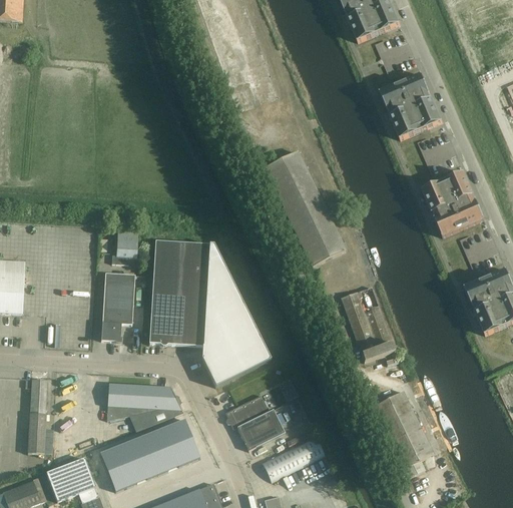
[(0,0),(0,18),(23,20),(23,0),(0,0)]
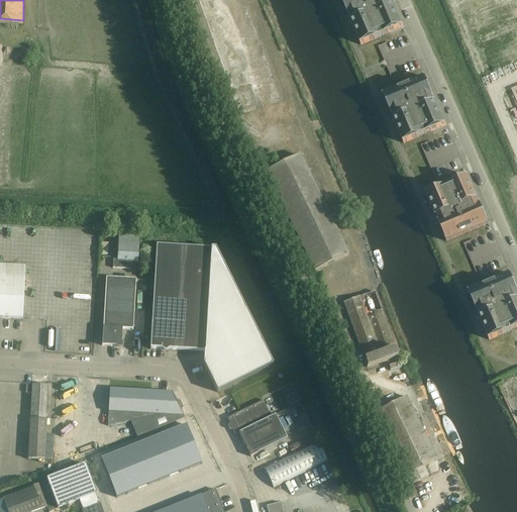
[(342,0),(348,12),(349,11),(351,16),(350,17),(360,40),(403,22),(393,0),(342,0)]
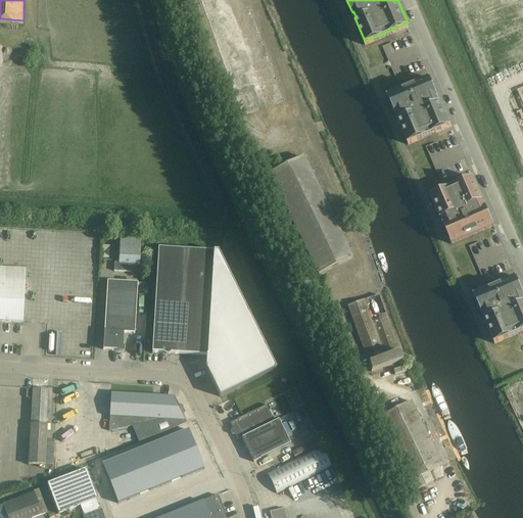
[(461,0),(467,12),(477,8),(473,0),(461,0)]
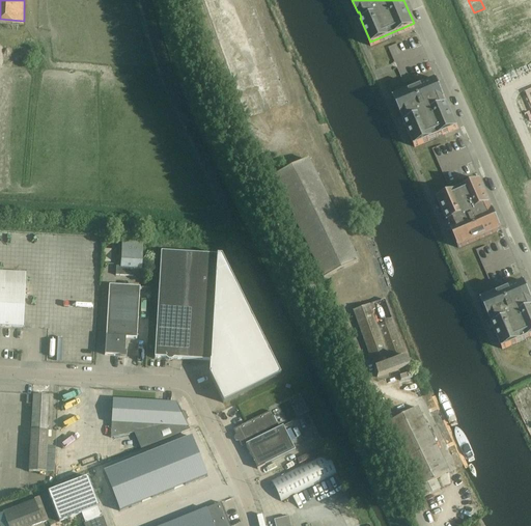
[(480,0),(484,8),(494,4),(492,0),(480,0)]
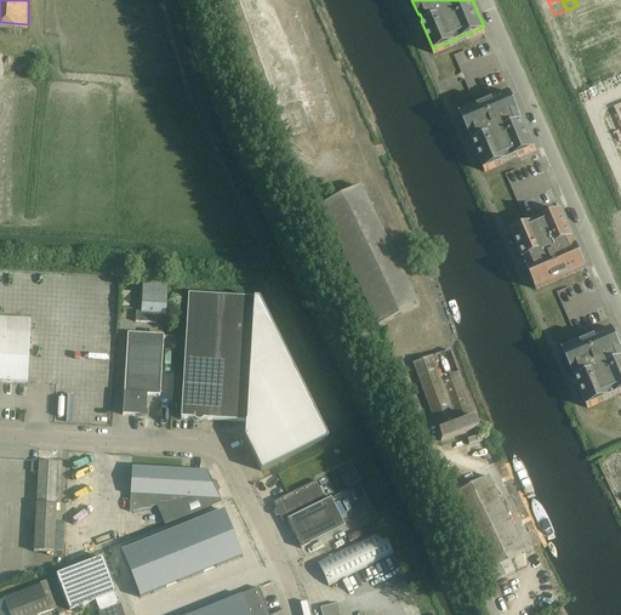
[(620,46),(614,30),(604,35),(615,60),(620,56),(620,46)]
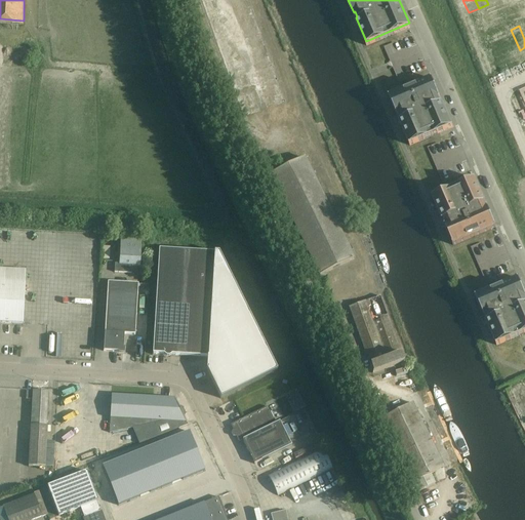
[(511,30),(503,33),(512,53),(520,50),(511,30)]
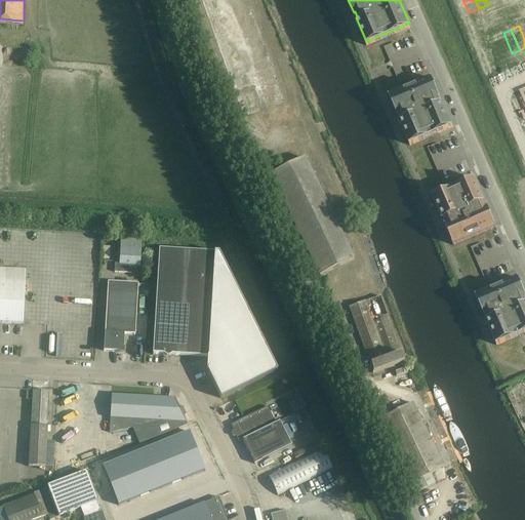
[(503,33),(495,36),(505,57),(512,53),(503,33)]
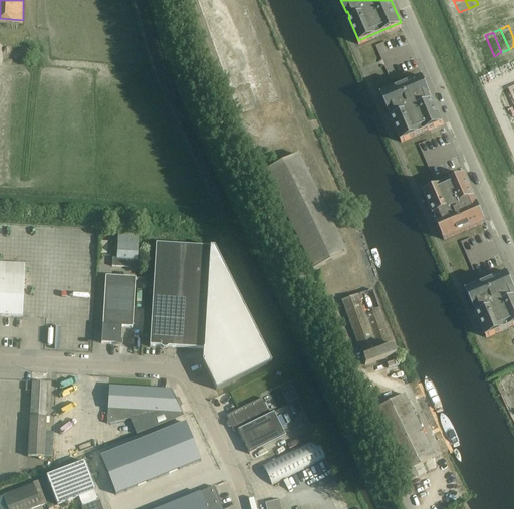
[(391,114),(402,139),(443,119),(423,72),(380,90),(389,109),(391,109),(393,113),(391,114)]
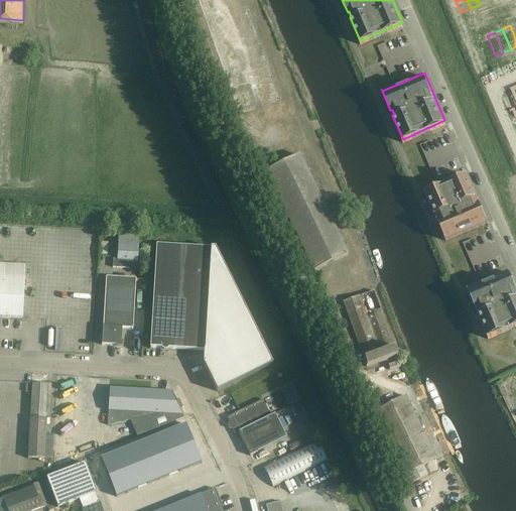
[(298,150),(265,166),(313,266),(347,250),(298,150)]
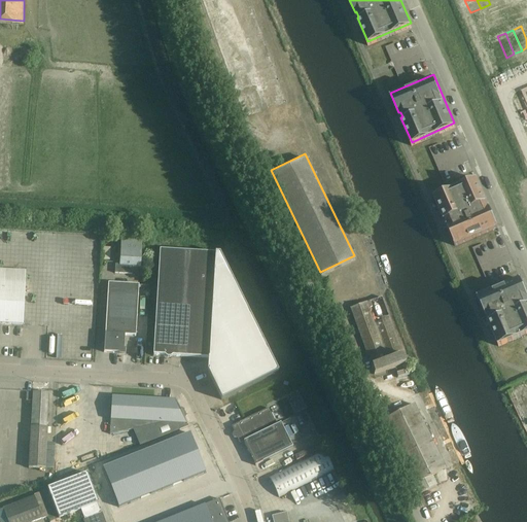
[(477,174),(433,193),(445,217),(446,216),(448,221),(447,222),(455,242),(498,223),(477,174)]
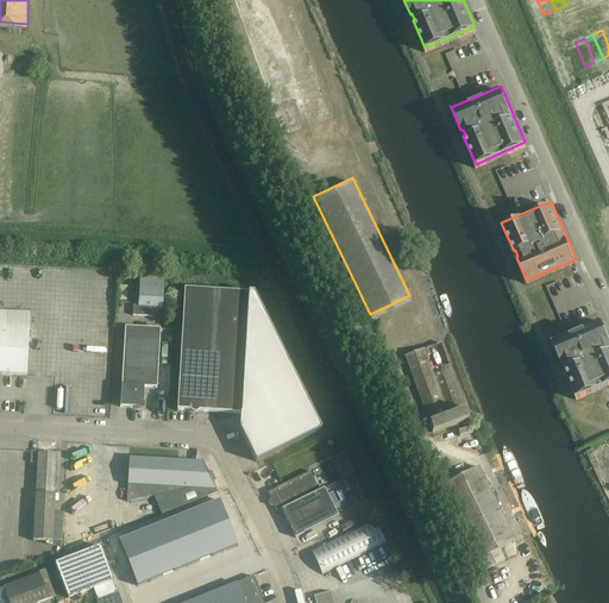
[(132,311),(140,311),(152,312),(154,302),(162,302),(163,286),(163,275),(140,274),(138,301),(133,300),(132,311)]
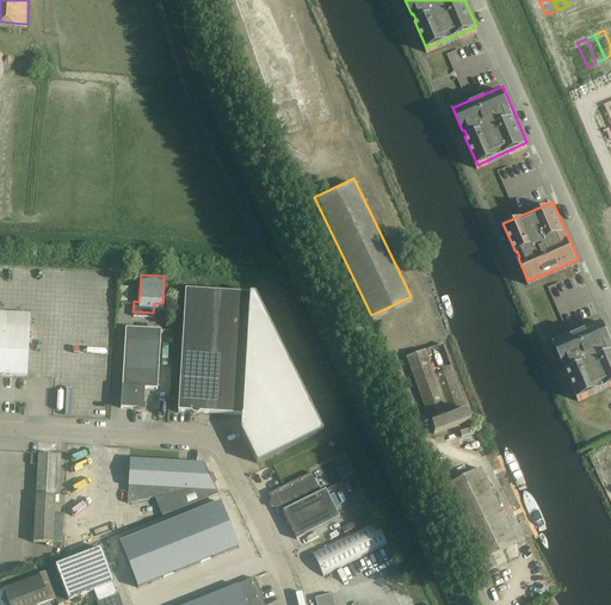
[(199,408),(241,411),(240,425),(257,458),(322,426),(254,289),(185,284),(177,408),(178,408),(178,407),(190,407),(191,409),(193,409),(196,411),(197,409),(199,408)]
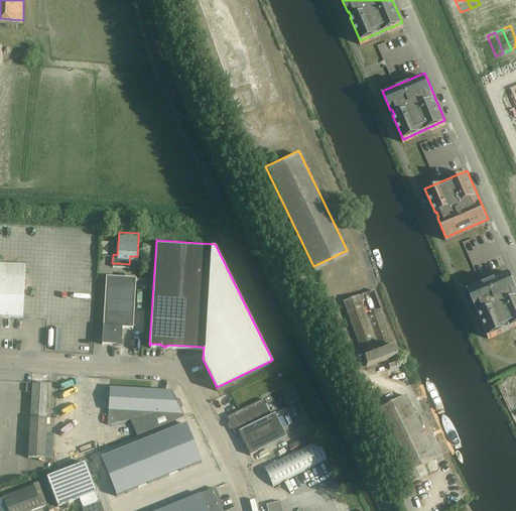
[(515,323),(515,283),(509,269),(468,287),(476,306),(477,305),(479,310),(478,311),(488,335),(515,323)]
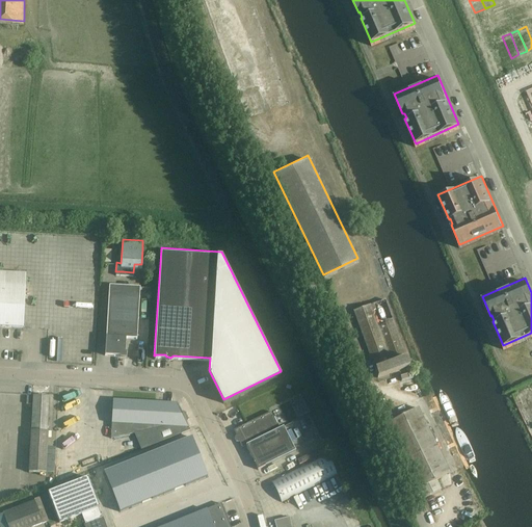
[(0,322),(23,323),(24,313),(25,282),(0,281),(0,322)]
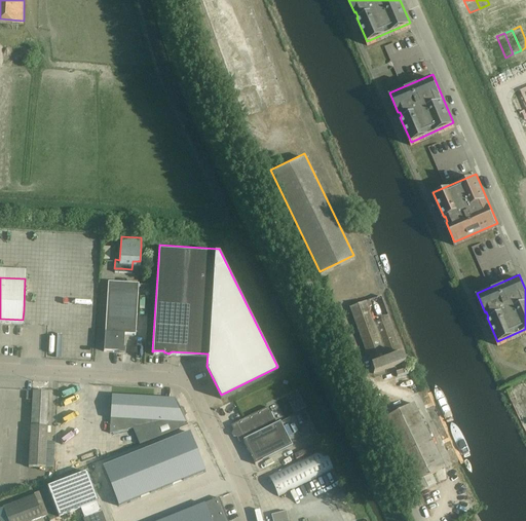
[(124,344),(123,344),(124,331),(136,331),(139,280),(108,278),(103,347),(118,348),(118,349),(124,349),(124,344)]
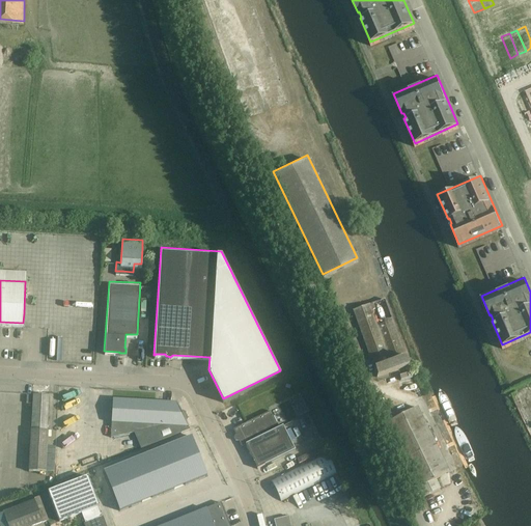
[(369,300),(353,306),(355,312),(376,372),(386,369),(408,361),(391,314),(376,321),(369,300)]
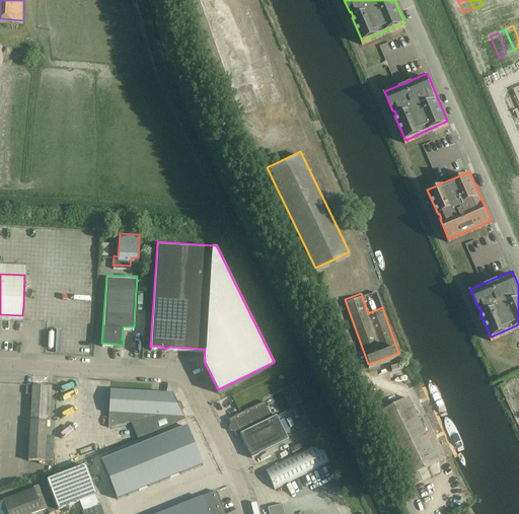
[(293,375),(301,391),(309,388),(301,371),(293,375)]
